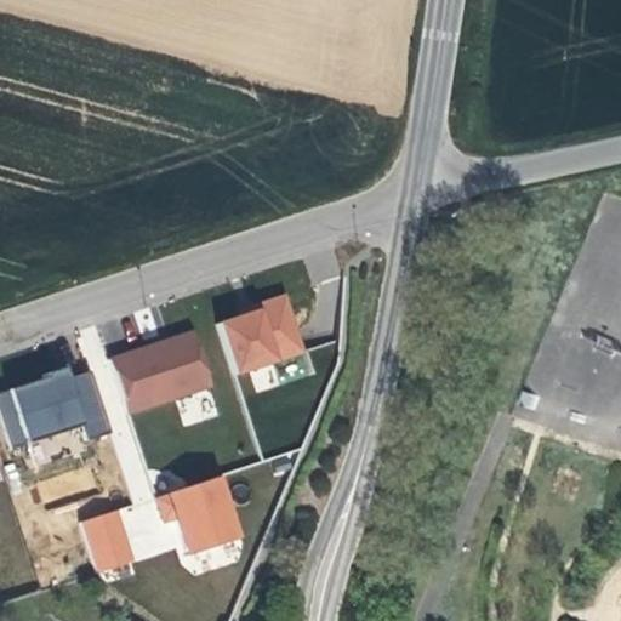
[(215,325),(233,377),(307,353),(288,294),(262,302),(265,308),(251,313),(215,325)]
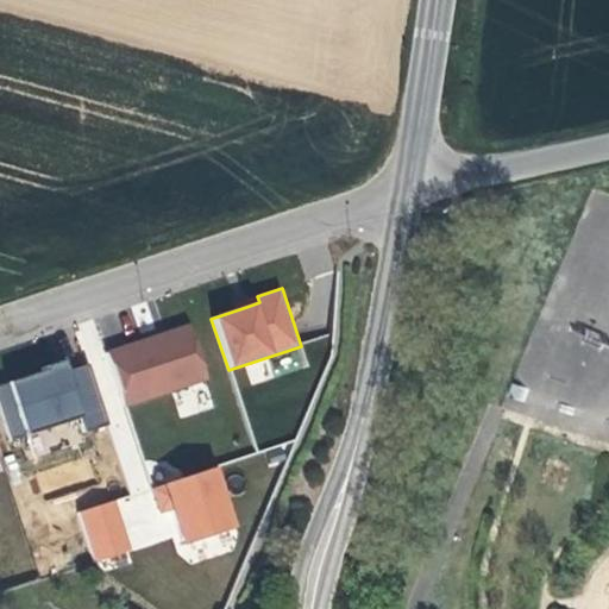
[(164,334),(111,352),(127,406),(208,378),(190,326),(164,334)]
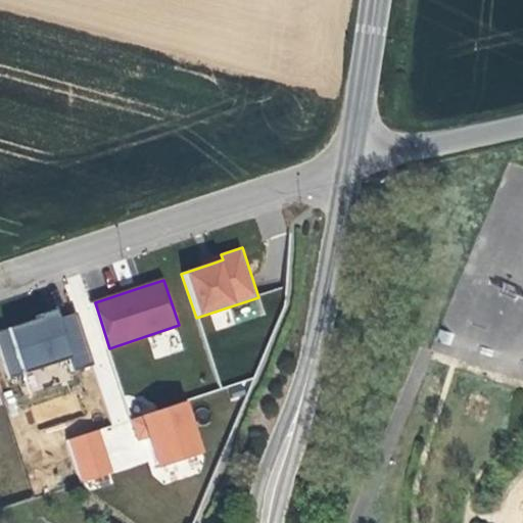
[(60,319),(59,313),(0,331),(0,350),(8,376),(69,357),(74,372),(94,366),(78,314),(60,319)]
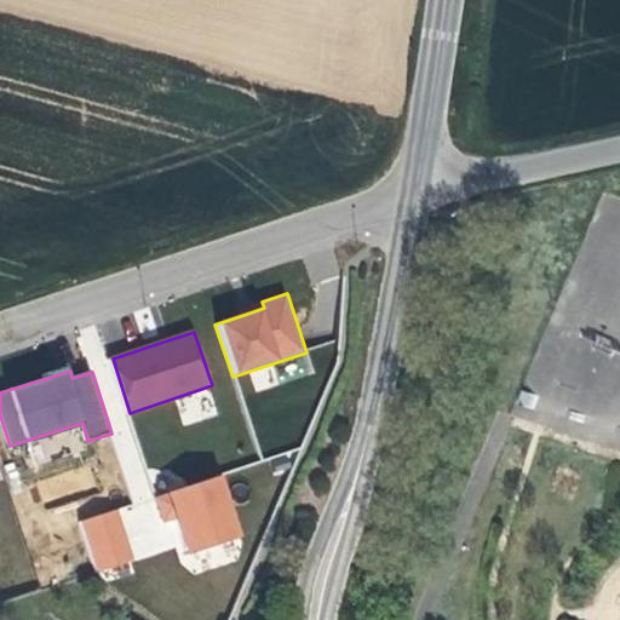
[(216,478),(153,499),(161,518),(173,518),(187,555),(235,539),(216,478)]
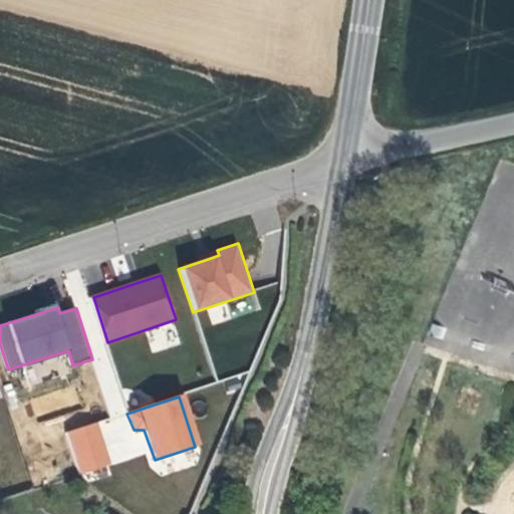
[(94,424),(66,433),(80,476),(109,467),(94,424)]
